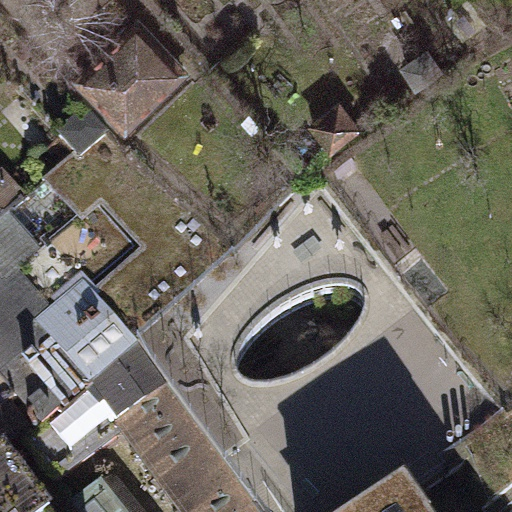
[(137,21),(79,76),(127,125),(184,71),(137,21)]
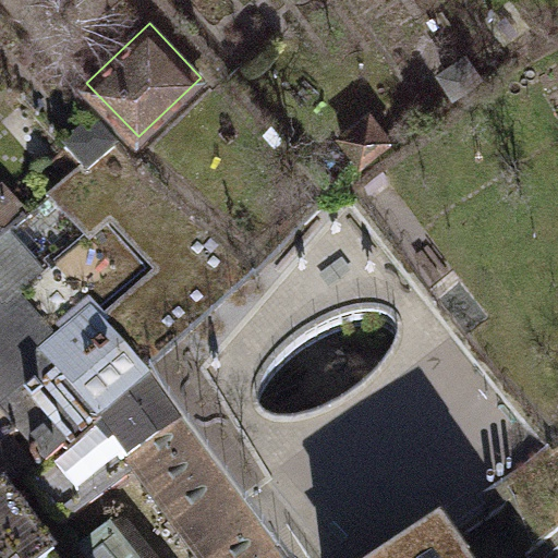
[(377,109),(341,138),(366,169),(402,141),(377,109)]
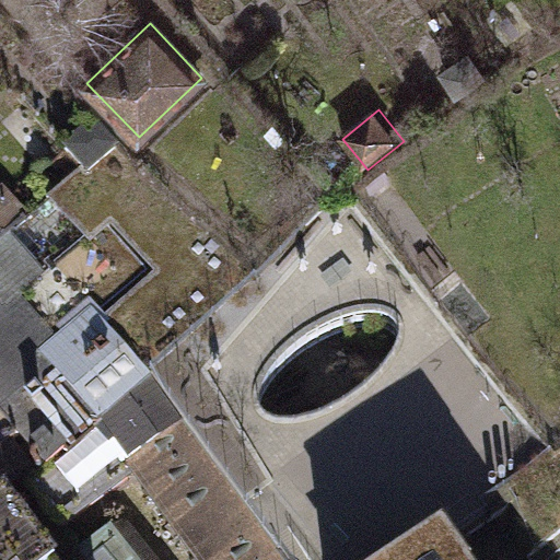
[(0,496),(45,462),(101,421),(152,373),(253,270),(115,143),(90,172),(82,164),(50,189),(88,234),(44,276),(6,233),(0,237),(0,496)]
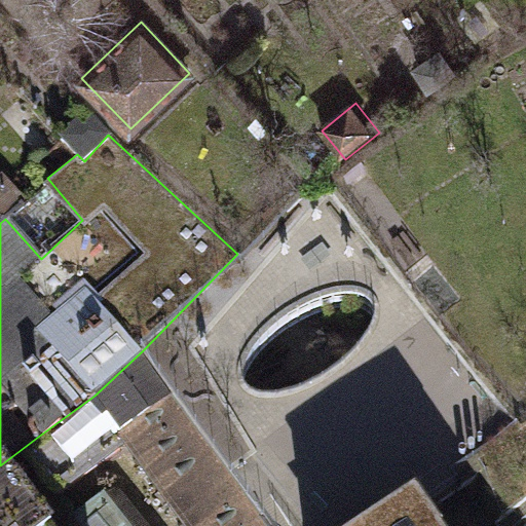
[(136,444),(183,407),(143,350),(95,396),(31,455),(57,486),(125,431),(136,444)]
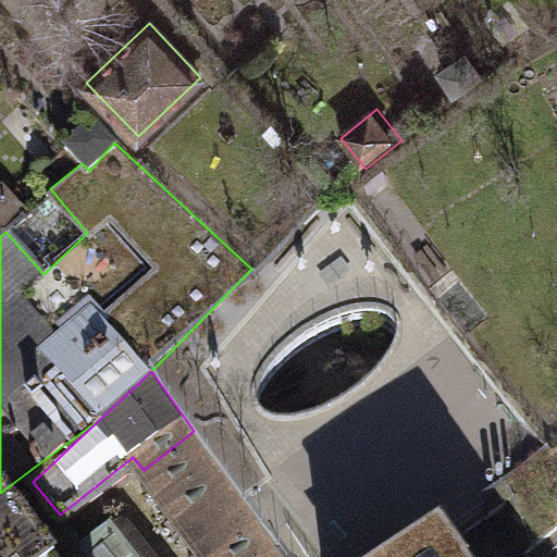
[(205,554),(256,515),(194,431),(144,470),(205,554)]
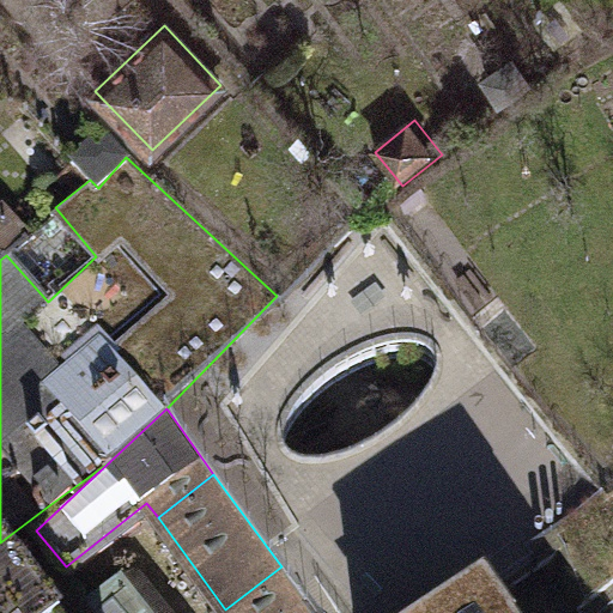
[(0,568),(0,612),(43,612),(10,562),(0,568)]
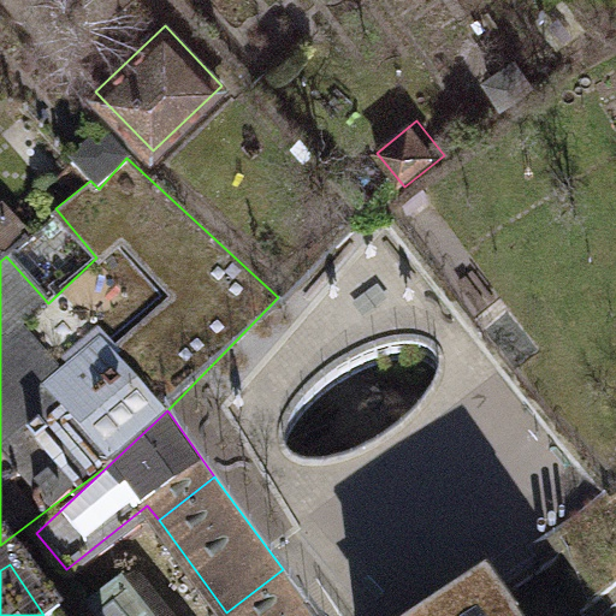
[(317,615),(283,569),(226,612),(229,615),(317,615)]
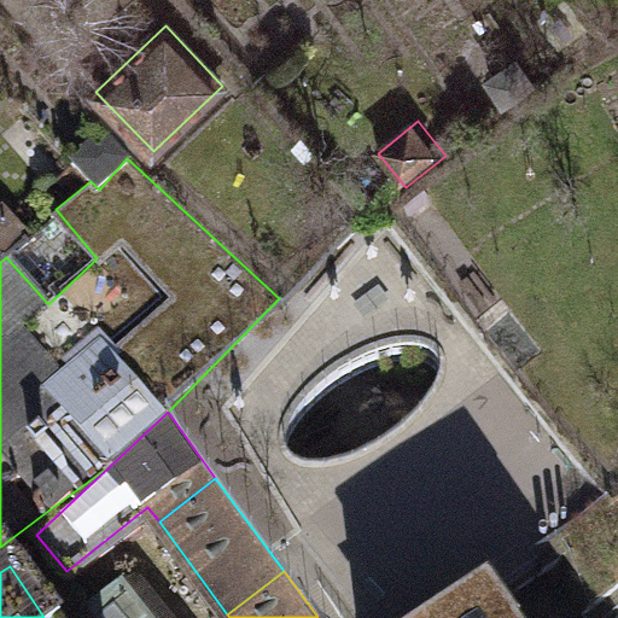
[(157,617),(122,572),(66,617),(157,617)]
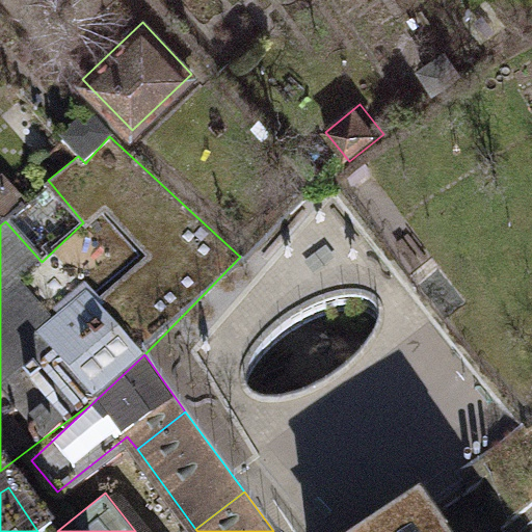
[(432,531),(419,511),(389,531),(432,531)]
